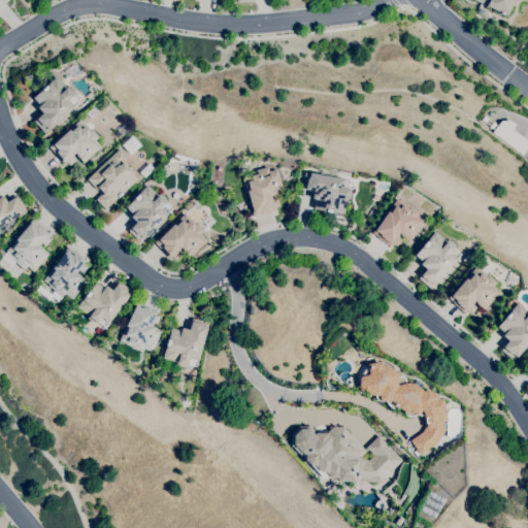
[(514,0),(506,15),(474,0),(514,0)]
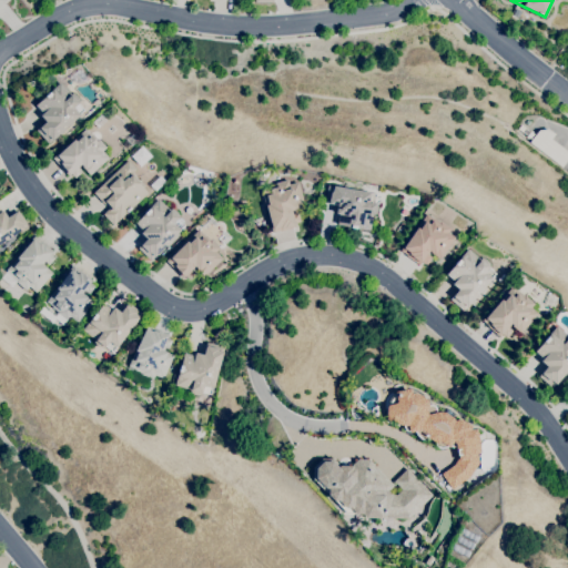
[(48,143),(36,130),(38,128),(39,128),(44,122),(39,115),(41,113),(34,105),(43,97),(49,92),(52,89),(59,82),(70,94),(78,103),(83,110),(79,114),(52,139),(48,143)]
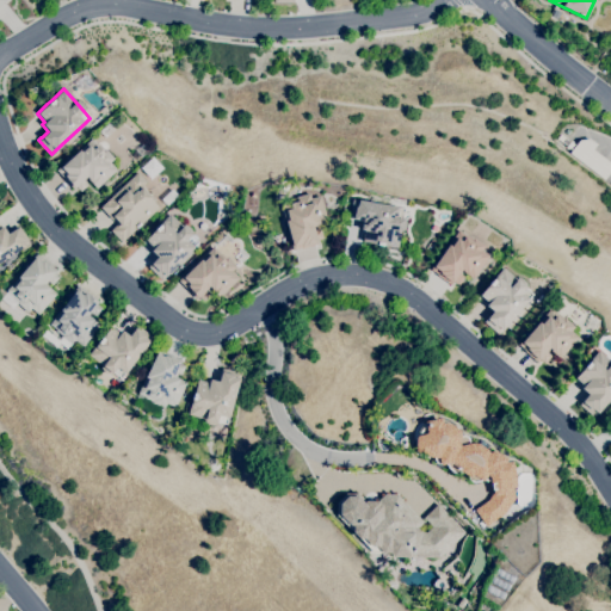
[(105,139),(99,131),(109,123),(115,129),(105,139)]
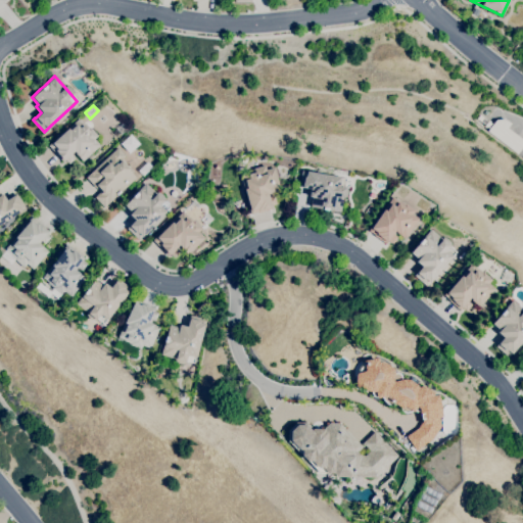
[(487,128),(476,119),(479,114),(490,123),(487,128)]
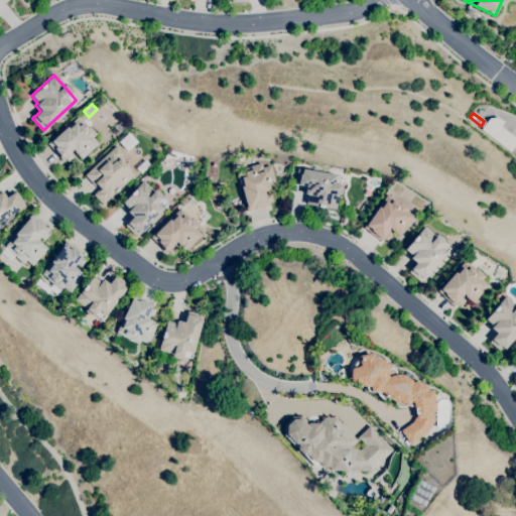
[(69,161),(65,157),(62,159),(47,143),(49,141),(50,141),(67,126),(67,127),(77,117),(82,122),(89,129),(88,127),(89,126),(96,133),(93,137),(99,143),(82,159),(74,151),(75,151),(73,149),(70,151),(75,155),(69,161)]
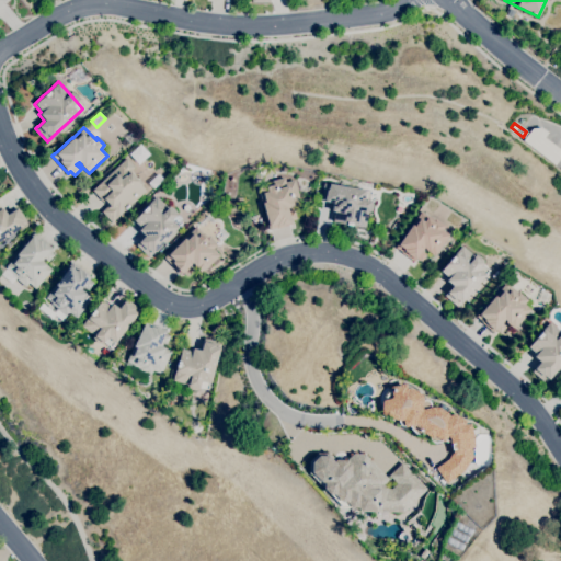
[(560,157),(554,165),(522,140),(531,129),(540,127),(548,133),(544,137),(560,149),(560,157)]
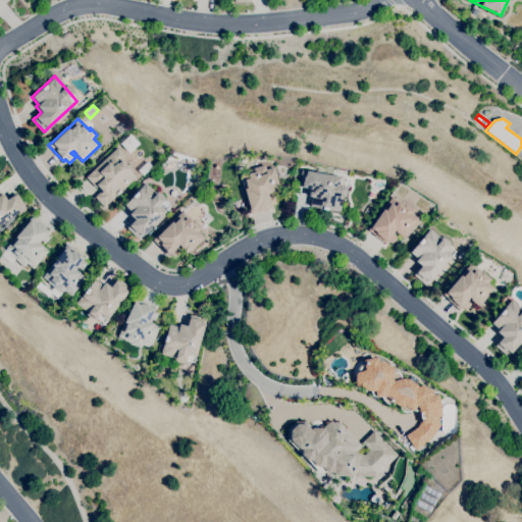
[(128,153),(120,144),(129,135),(139,144),(128,153)]
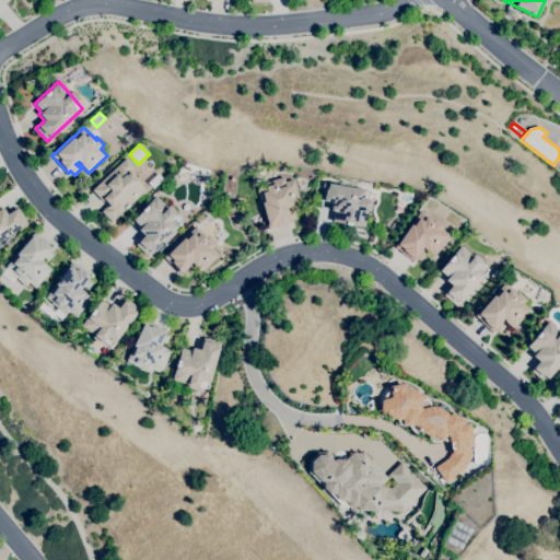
[(111,222),(101,211),(108,205),(104,200),(103,201),(92,189),(126,158),(135,166),(129,172),(138,181),(146,189),(111,222)]
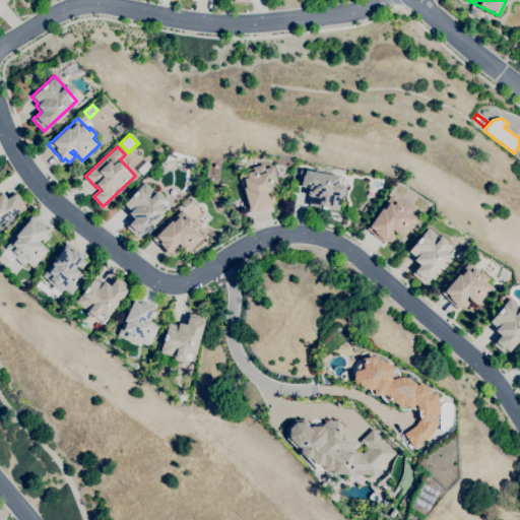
[(249,213),(248,208),(243,189),(239,173),(246,171),(246,173),(251,172),(250,168),(263,165),(264,169),(272,167),(278,190),(266,193),(266,197),(272,195),(275,203),(269,205),(270,207),(256,211),(256,210),(249,213)]
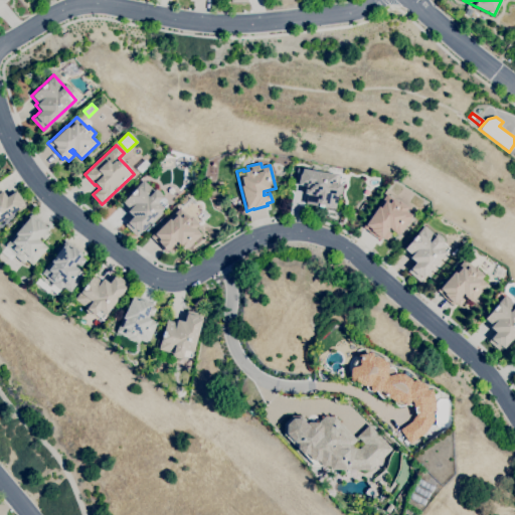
[(335,209),(325,207),(325,206),(305,203),(307,194),(303,194),(305,186),(295,184),(298,168),(341,175),(339,184),(341,184),(342,188),(342,191),(340,195),(338,194),(335,209)]
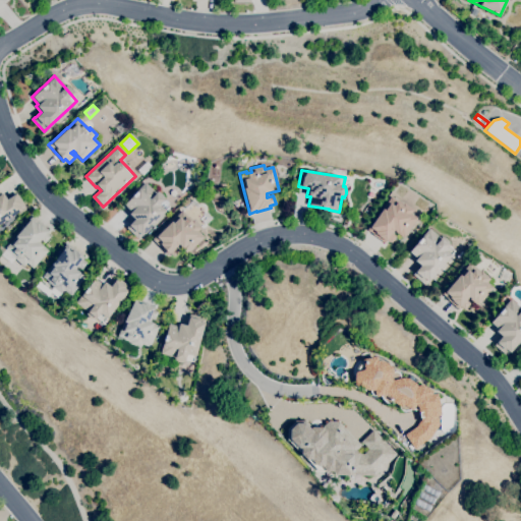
[(137,239),(125,227),(128,225),(133,219),(128,214),(130,211),(123,204),(131,195),(135,191),(138,188),(145,183),(155,192),(156,192),(163,199),(162,200),(168,206),(164,210),(165,211),(141,236),(137,239)]
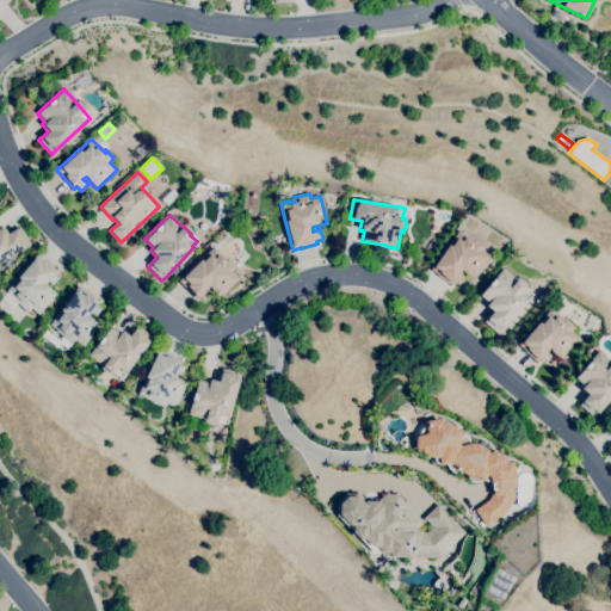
[(0,227),(2,226),(7,233),(16,228),(26,245),(23,247),(23,246),(0,260),(0,227)]
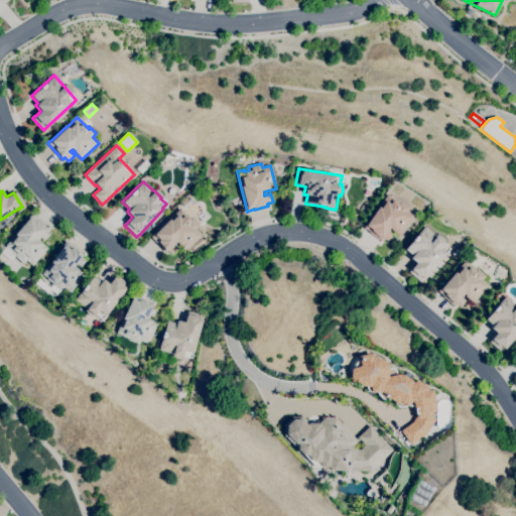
[(380,241),(372,235),(374,232),(370,230),(371,229),(365,225),(386,195),(392,199),(393,198),(398,202),(398,201),(409,208),(406,212),(412,216),(399,235),(388,228),(387,230),(392,234),(387,241),(383,238),(380,241)]
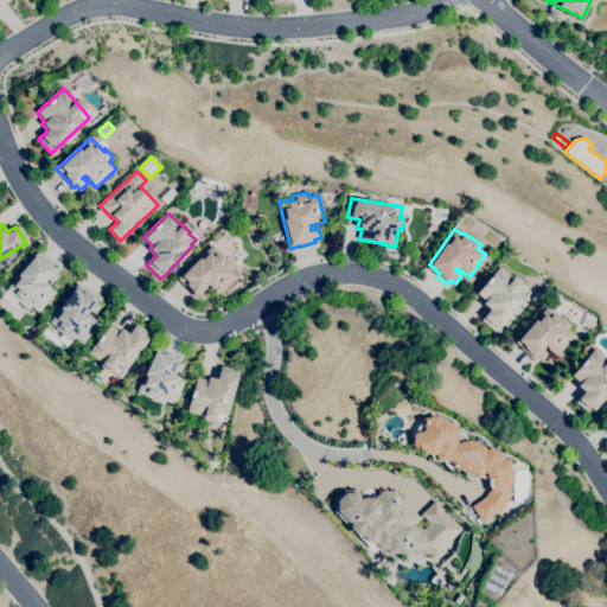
[(203,299),(198,295),(196,298),(177,279),(180,275),(181,275),(211,244),(218,251),(216,253),(224,260),(225,259),(224,257),(225,256),(234,266),(230,269),(237,276),(218,295),(208,285),(204,287),(209,293),(203,299)]
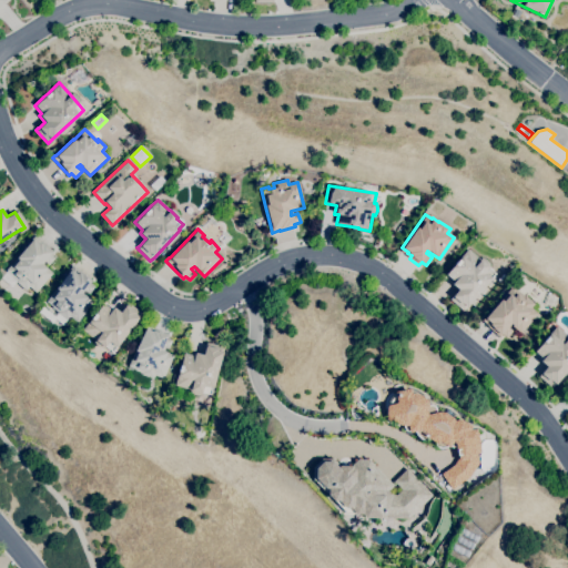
[(34,292),(28,286),(24,290),(16,282),(11,287),(0,277),(6,271),(4,270),(9,265),(11,266),(18,260),(16,257),(32,239),(38,244),(39,243),(42,245),(48,250),(49,247),(52,251),(50,254),(54,257),(48,264),(49,265),(46,267),(52,273),(34,292)]
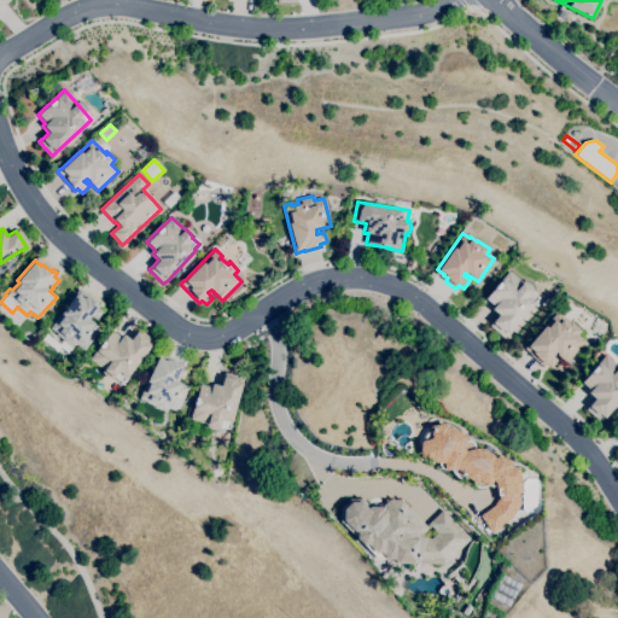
[(506,336),(490,322),(497,315),(490,309),(493,305),(484,298),(507,270),(520,283),(522,281),(525,281),(530,285),(532,289),(530,291),(538,297),(506,336)]
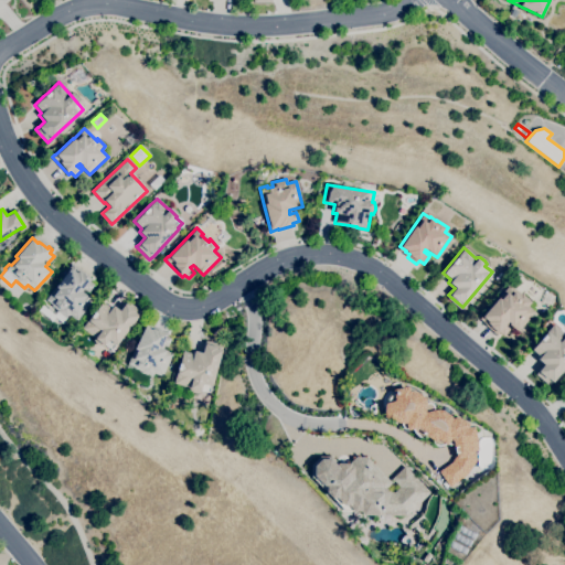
[(62,323),(54,318),(52,321),(38,311),(42,305),(54,315),(56,311),(57,310),(52,306),(52,305),(45,300),(49,295),(52,296),(57,288),(55,287),(70,268),(76,273),(77,272),(81,273),(89,279),(91,278),(92,278),(89,281),(94,285),(88,292),(86,295),(92,299),(76,320),(70,315),(66,319),(65,318),(62,323)]
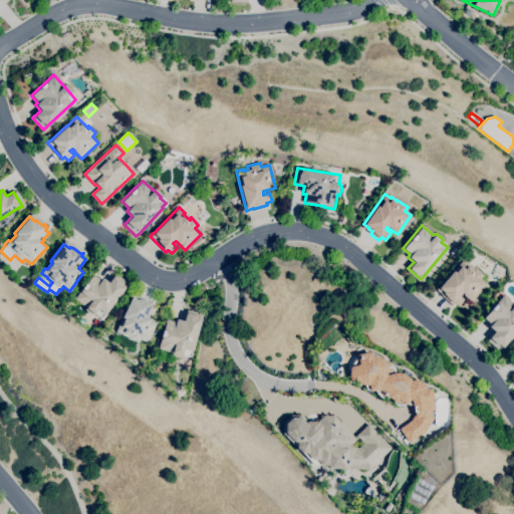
[(458,305),(454,302),(452,304),(444,297),(445,297),(442,294),(443,293),(437,288),(462,259),(468,264),(468,263),(473,268),(474,267),(483,275),(480,278),(487,283),(471,301),(461,293),(459,295),(464,299),(458,305)]
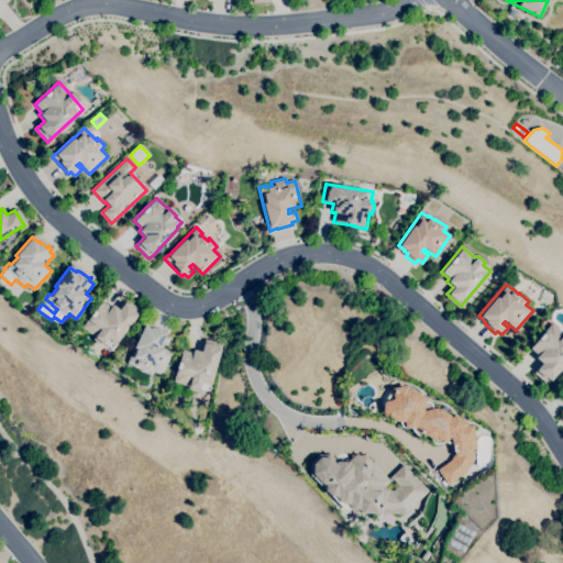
[(110,349),(103,343),(101,345),(98,344),(95,342),(92,339),(94,337),(81,327),(87,319),(89,316),(90,316),(94,310),(95,311),(101,300),(110,307),(112,305),(119,309),(124,302),(133,310),(135,307),(141,311),(136,317),(135,316),(114,343),(110,349)]
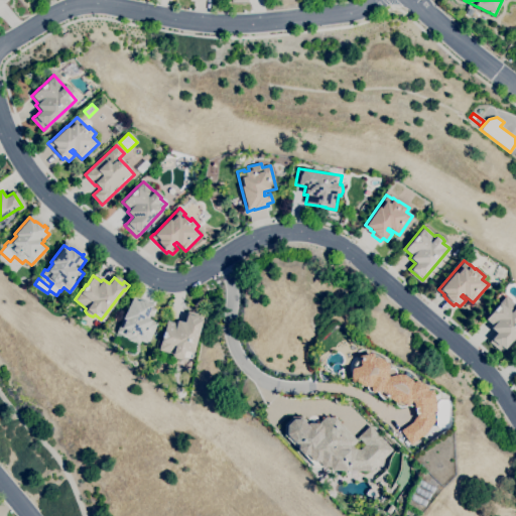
[(515,335),(501,353),(489,342),(496,333),(490,328),(492,326),(485,318),(504,296),(515,305),(515,335)]
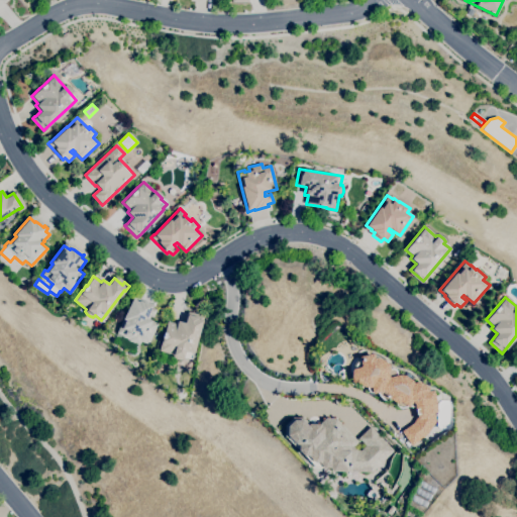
[(133,353),(112,343),(117,333),(116,332),(122,319),(132,299),(138,302),(139,300),(142,302),(142,301),(151,306),(150,308),(157,310),(152,317),(153,317),(151,321),(158,324),(147,344),(140,341),(138,345),(137,344),(133,353)]
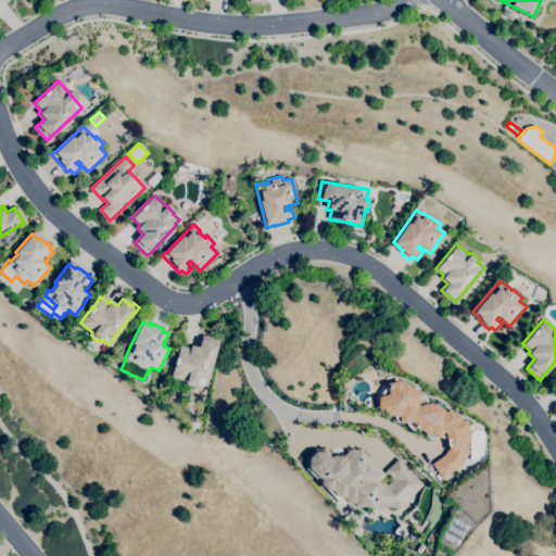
[(193,387),(188,386),(186,383),(186,381),(171,378),(173,368),(174,368),(175,364),(174,364),(176,357),(179,345),(190,348),(190,345),(199,348),(201,338),(213,340),(219,341),(217,350),(215,350),(207,380),(207,379),(205,386),(197,383),(196,387),(193,387)]
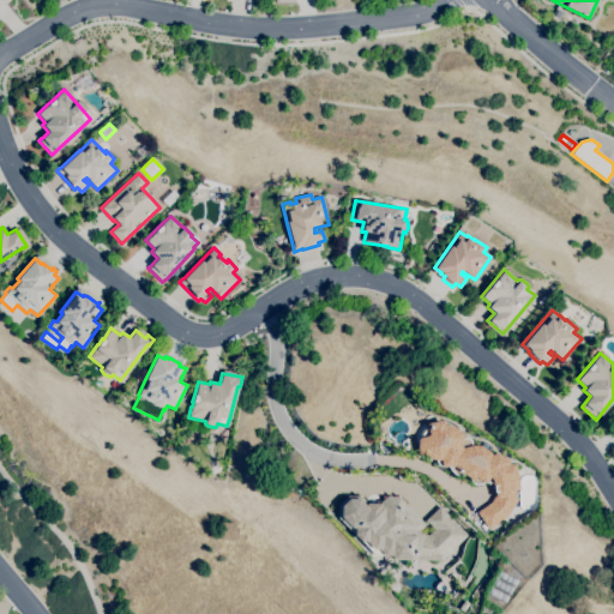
[(488,529),(476,512),(489,503),(494,494),(492,482),(488,483),(483,481),(482,482),(475,485),(470,482),(469,477),(463,474),(457,475),(456,475),(455,475),(455,474),(453,474),(453,473),(452,473),(451,471),(450,470),(449,470),(449,469),(447,469),(447,468),(446,468),(446,467),(439,467),(439,465),(438,465),(438,464),(437,464),(437,463),(435,463),(435,462),(434,461),(434,459),(416,455),(417,438),(419,438),(425,428),(426,428),(426,423),(441,420),(443,425),(449,426),(459,432),(462,440),(464,438),(469,439),(471,445),(479,446),(487,451),(489,455),(495,453),(509,461),(506,464),(513,463),(517,479),(519,489),(515,491),(517,499),(507,516),(488,529)]
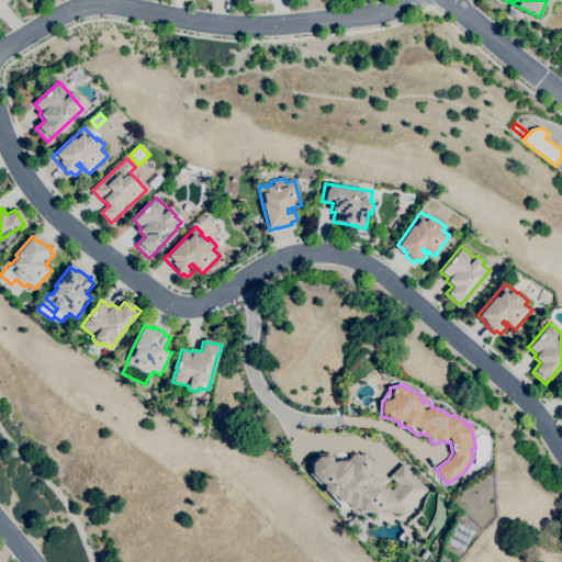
[(404,513),(375,513),(375,512),(362,512),(358,507),(341,507),(308,474),(310,462),(317,454),(328,457),(334,462),(334,461),(346,461),(353,454),(366,454),(390,480),(384,485),(390,491),(396,484),(389,476),(403,463),(428,490),(404,513)]
